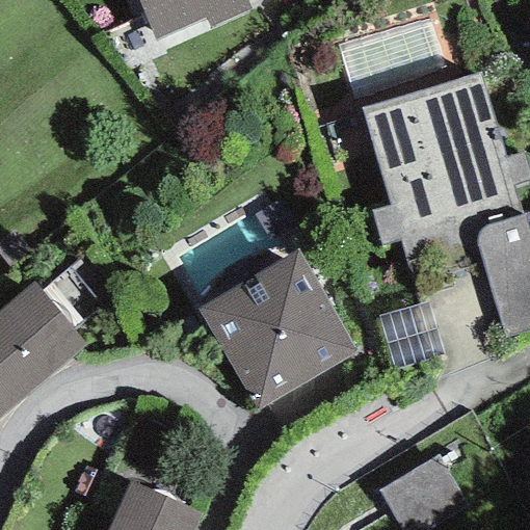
[(139,0),(157,37),(206,16),(211,27),(253,8),(249,0),(139,0)]
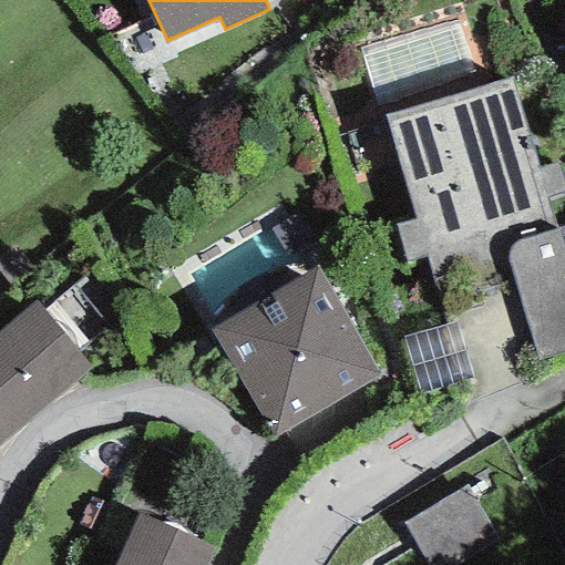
[(512,76),(387,116),(419,217),(397,224),(409,260),(428,255),(442,301),(501,284),(489,246),(557,224),(548,197),(564,192),(564,178),(560,162),(541,167),(512,76)]
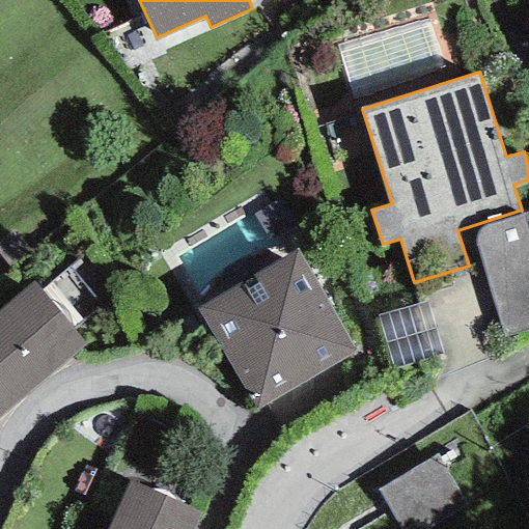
[(528,225),(523,211),(488,223),(479,228),(476,233),(476,243),(504,335),(528,328),(528,225)]
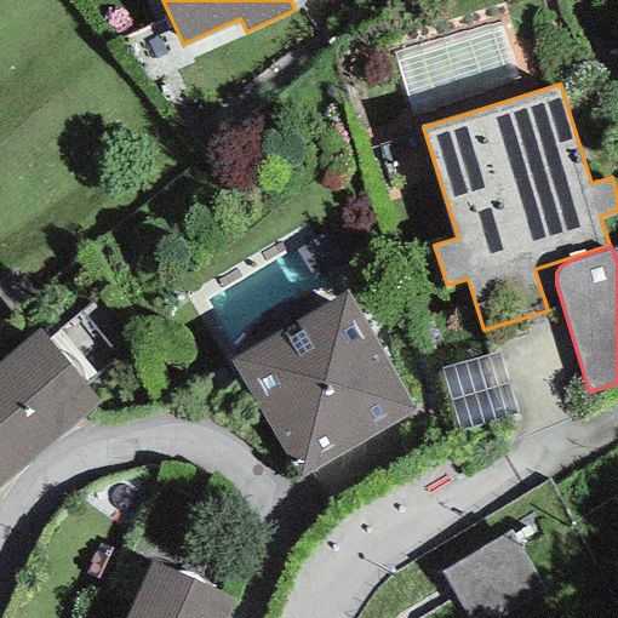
[(347,290),(230,356),(301,479),(417,412),(347,290)]
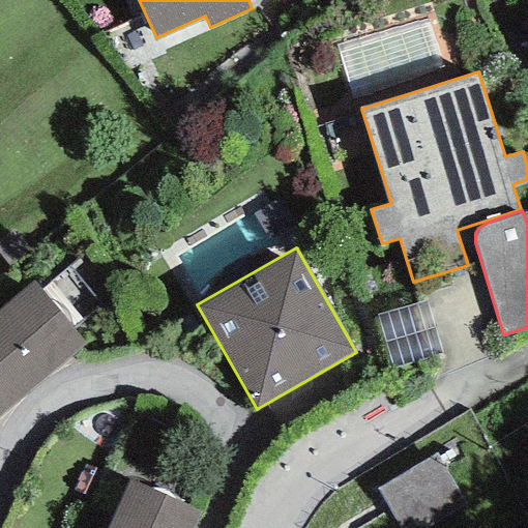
[(34,281),(0,309),(0,413),(86,343),(34,281)]
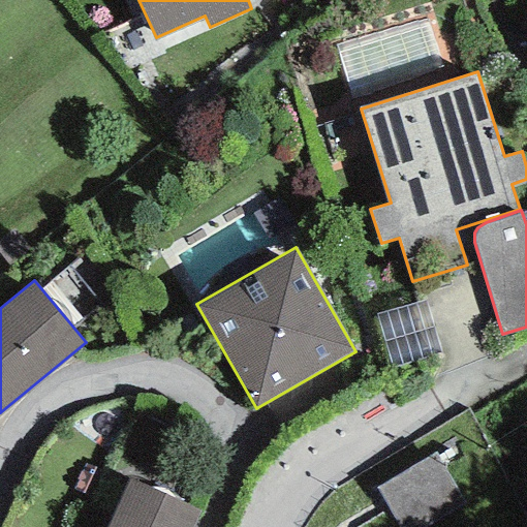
[(434,451),(378,485),(403,526),(409,526),(462,495),(434,451)]
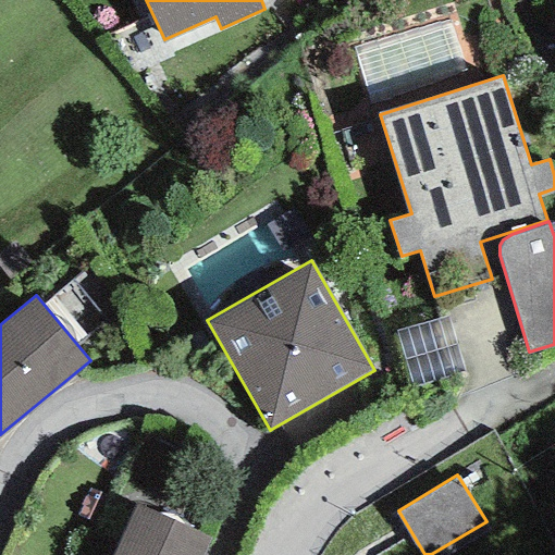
[(204,554),(212,537),(137,503),(113,554),(204,554)]
